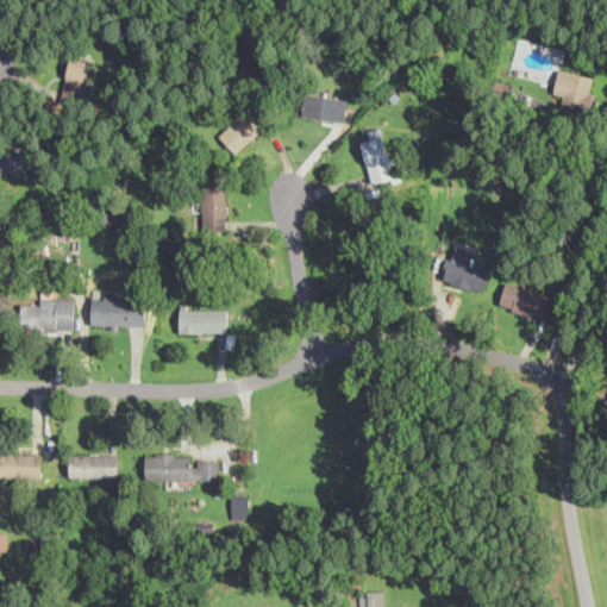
[(85,111),(94,64),(69,60),(60,106),(85,111)]
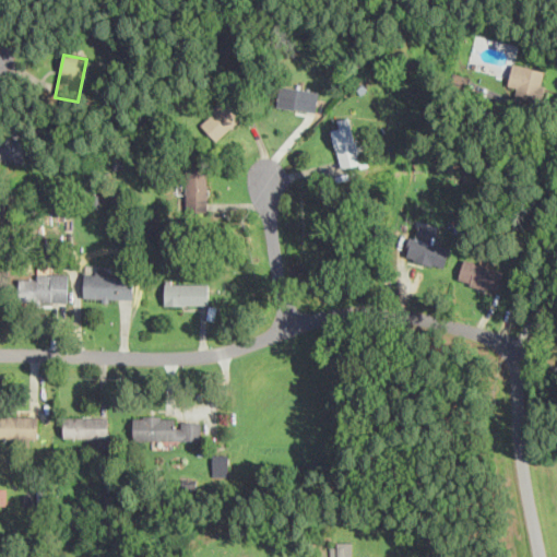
[(514,101),(538,106),(547,73),(511,64),(506,86),(517,90),(514,101)]
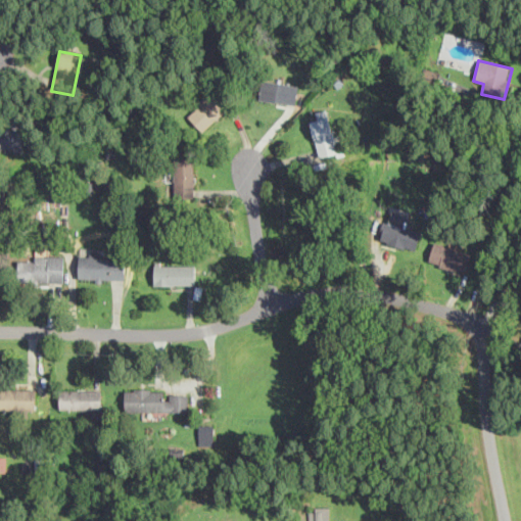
[(257,100),(294,105),(297,87),(261,81),(257,100)]
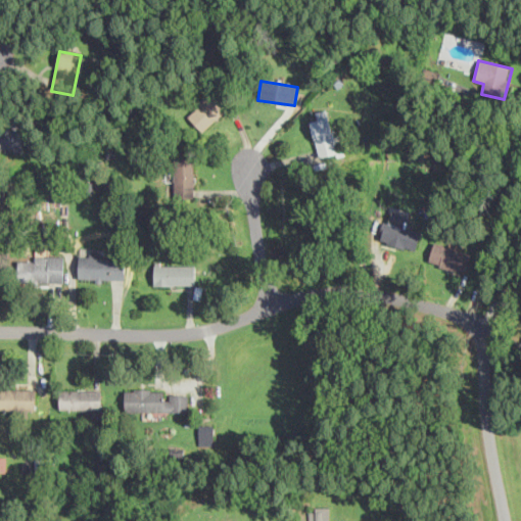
[(185,116),(201,133),(227,107),(210,91),(185,116)]
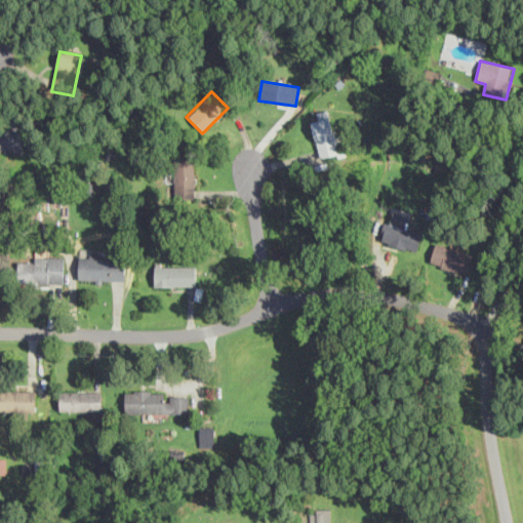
[(309,120),(320,160),(338,155),(327,115),(309,120)]
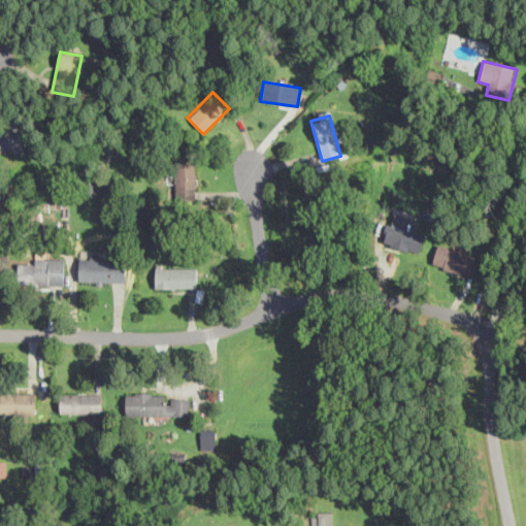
[(0,155),(23,150),(18,128),(0,131),(0,155)]
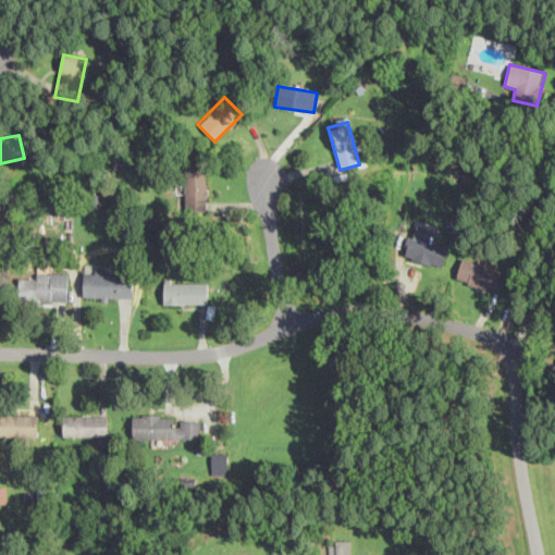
[(205,170),(183,170),(183,209),(205,209),(205,170)]
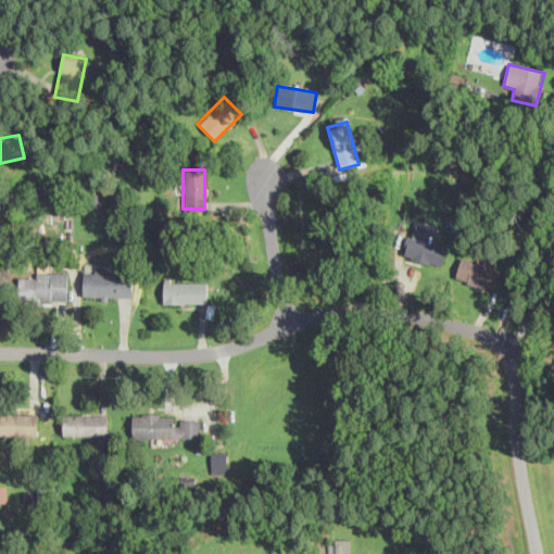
[(447,242),(406,234),(401,259),(441,267),(447,242)]
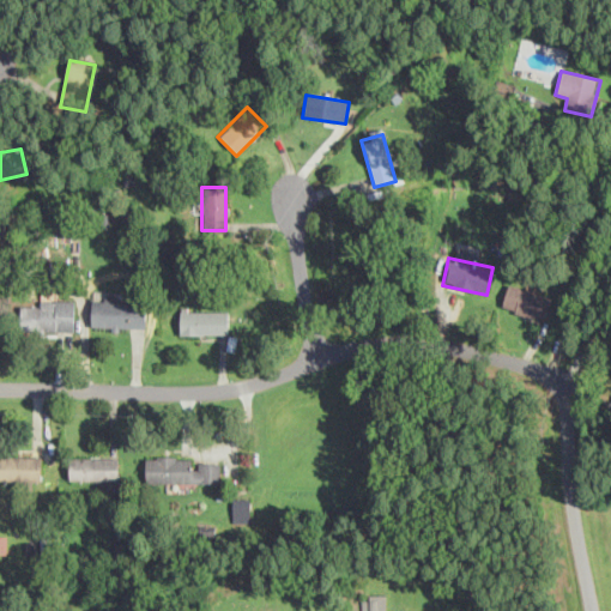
[(543,322),(551,300),(508,285),(501,308),(543,322)]
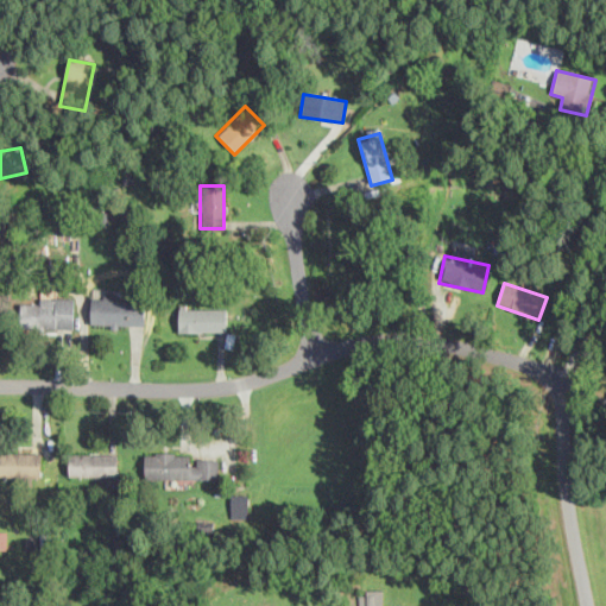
[(144,327),(143,298),(89,298),(90,327),(144,327)]
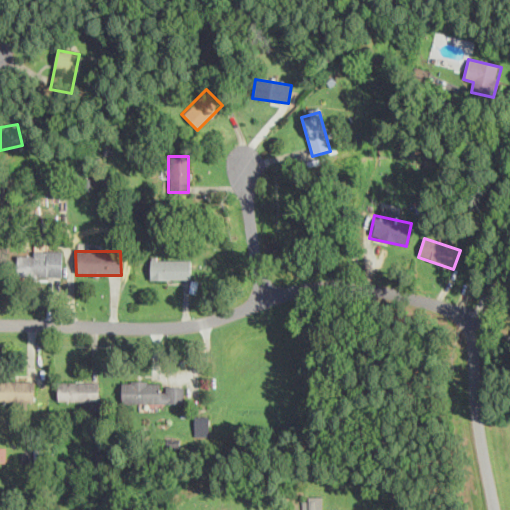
[(60,252),(19,252),(19,276),(60,276),(60,252)]
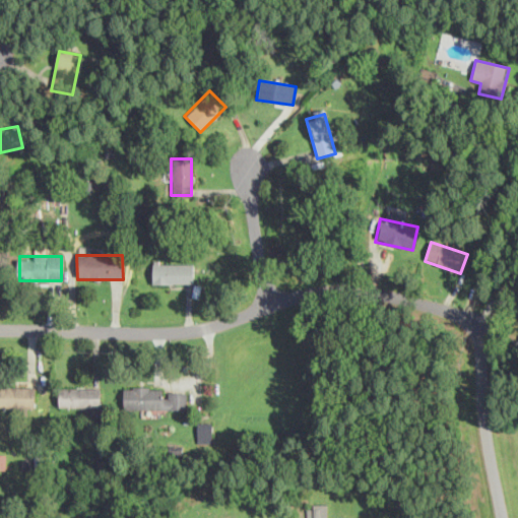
[(152,285),(192,285),(192,263),(152,263),(152,285)]
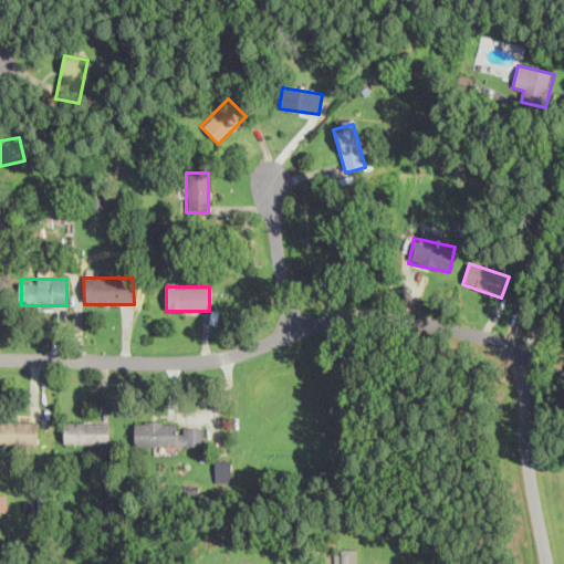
[(0,445),(37,445),(37,423),(0,423),(0,445)]
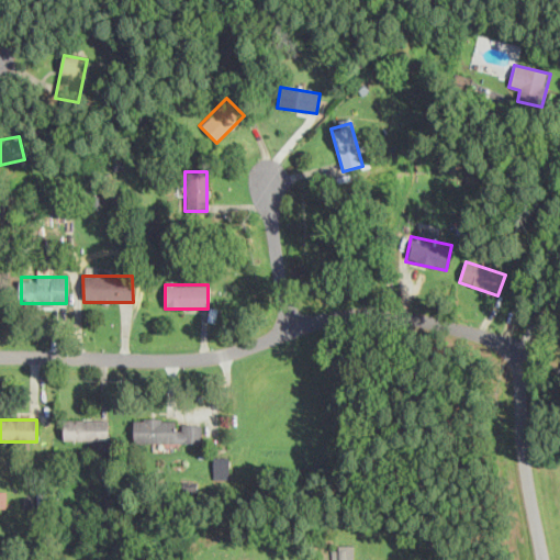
[(108,421),(63,421),(63,441),(108,441),(108,421)]
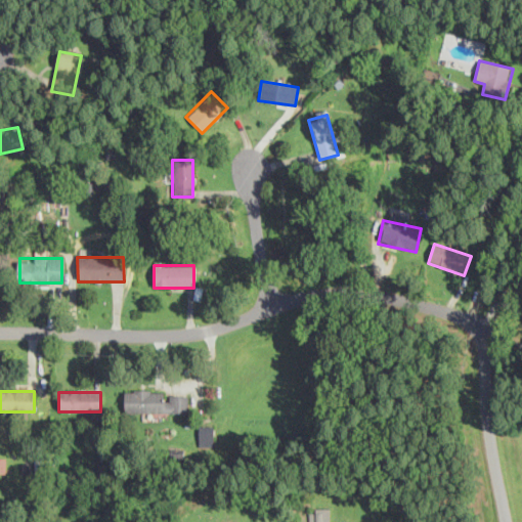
[(124,412),(187,412),(187,392),(124,392),(124,412)]
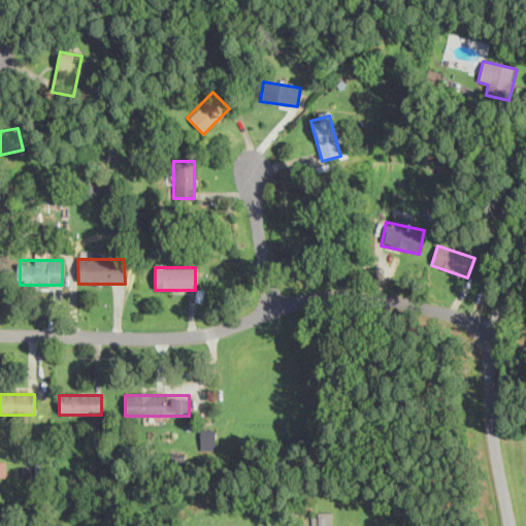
[(330,525),(330,514),(311,514),(311,525),(330,525)]
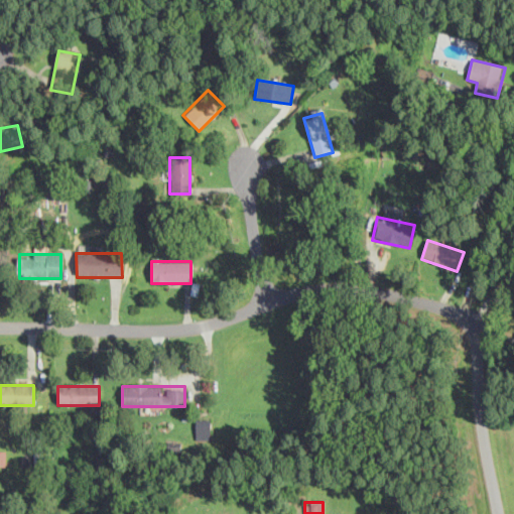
All buildings are outlined.
